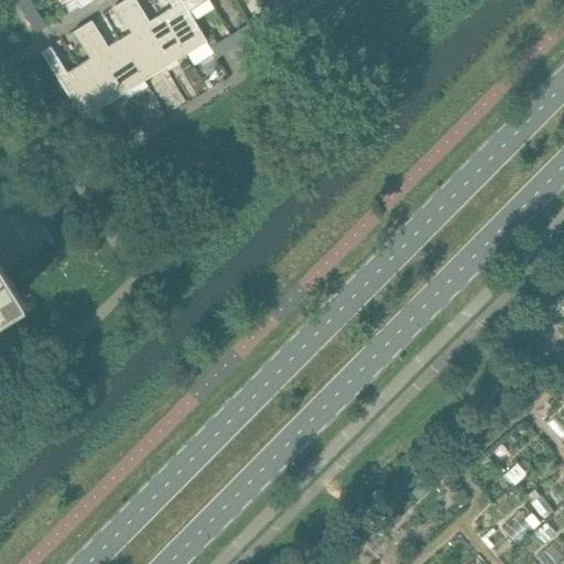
[(58,0),(67,14),(78,7),(89,0),(58,0)]
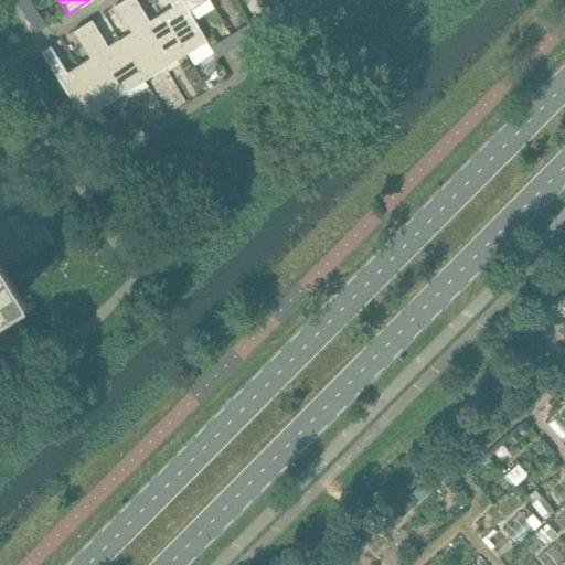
[(135,0),(124,0),(123,1),(164,68),(185,55),(160,16),(149,22),(135,0)]
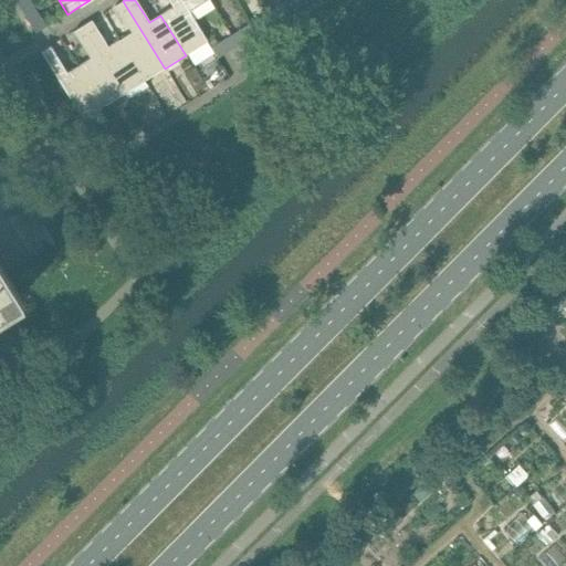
[(180,0),(167,0),(173,8),(160,16),(186,55),(188,54),(195,65),(213,53),(211,48),(188,12),(180,0)]
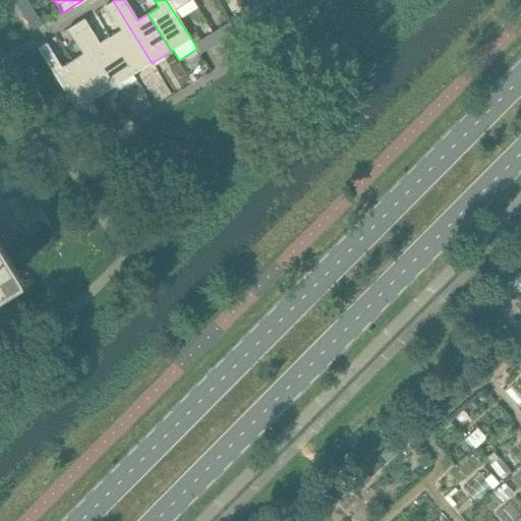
[(166,0),(173,11),(190,0),(166,0)]
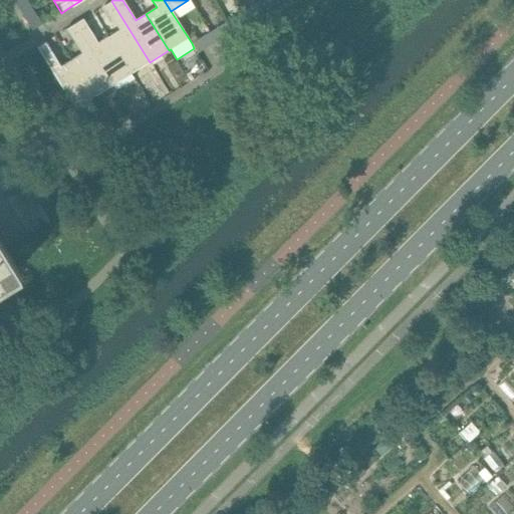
[(267,9),(261,0),(249,8),(255,17),(267,9)]
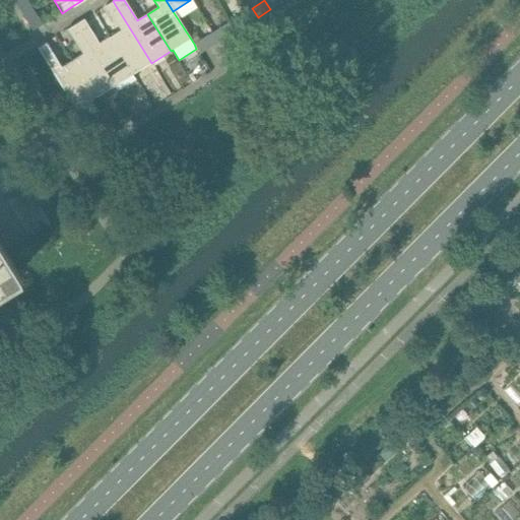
[(283,0),(264,0),(270,9),(284,1),(283,0)]
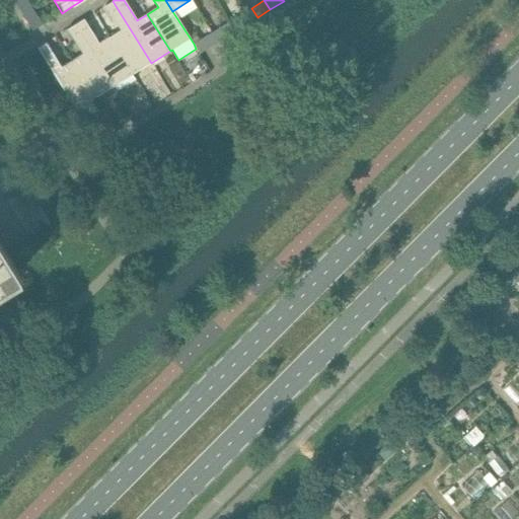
[(133,74),(151,63),(113,1),(104,6),(121,30),(109,38),(133,74)]
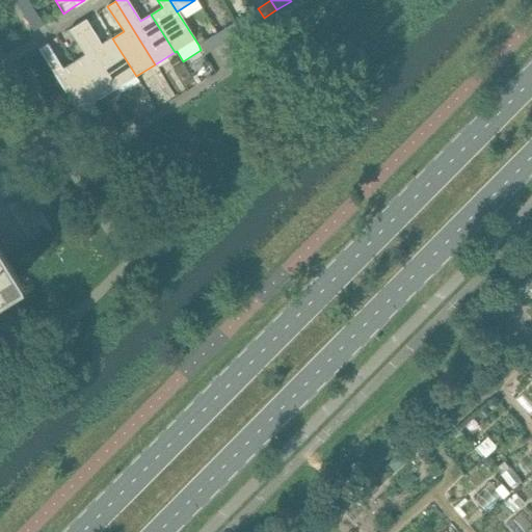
[(24,17),(33,31),(43,25),(33,10),(24,17)]
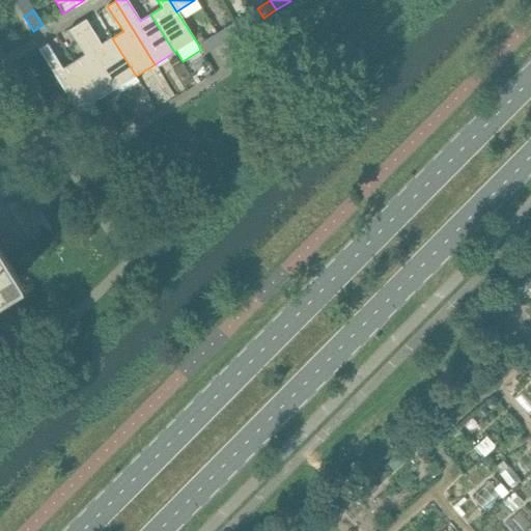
[(248,14),(234,22),(241,31),(254,23),(248,14)]
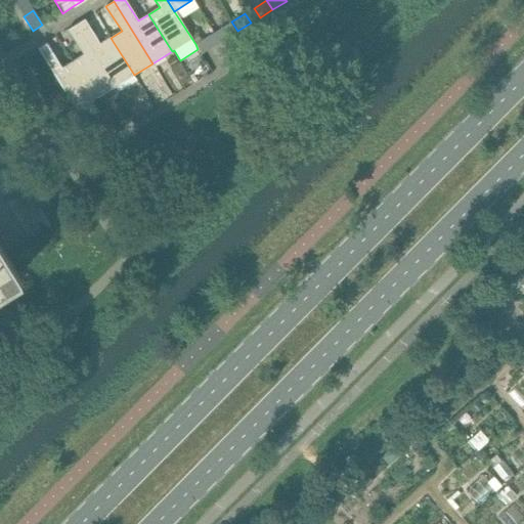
[(84,19),(76,25),(115,87),(118,92),(137,80),(134,75),(111,38),(100,44),(84,19)]
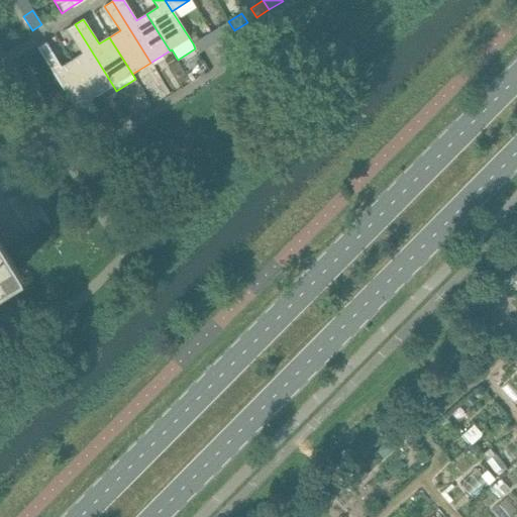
[(234,30),(228,21),(215,29),(221,38),(234,30)]
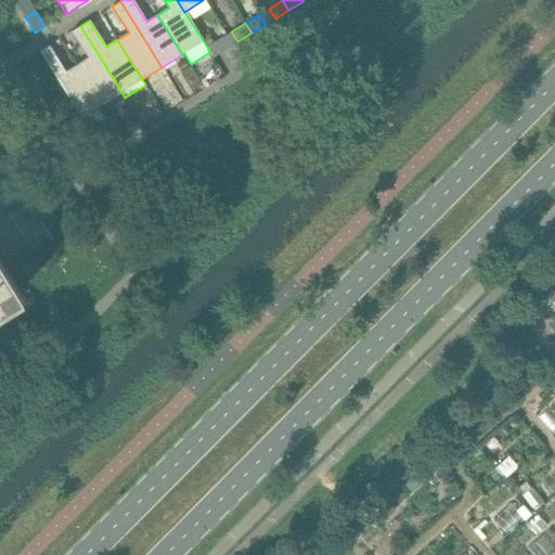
[(88,59),(77,65),(101,105),(121,92),(80,26),(72,31),(88,59)]
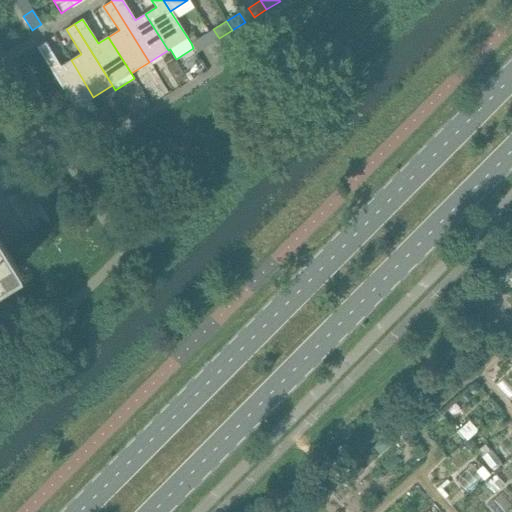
[(204,35),(191,43),(193,48),(196,52),(209,44),(204,35)]
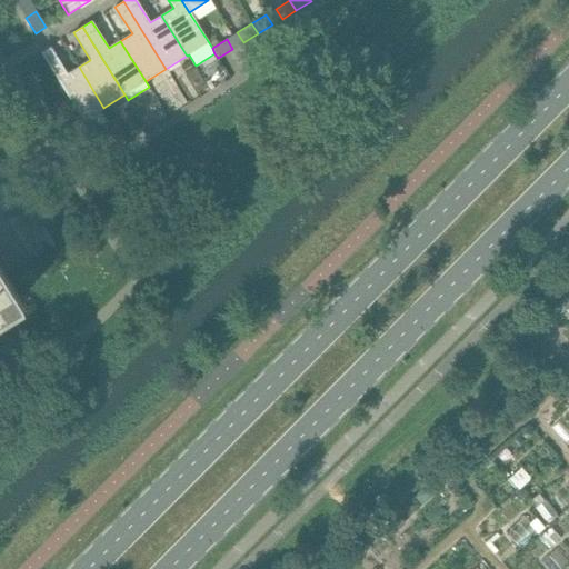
[(82,120),(103,108),(79,67),(67,75),(50,47),(40,53),(82,120)]
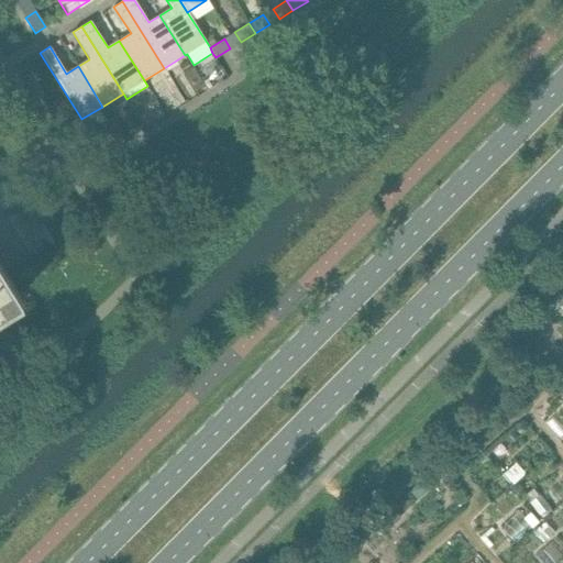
[(187,62),(179,66),(184,74),(192,69),(187,62)]
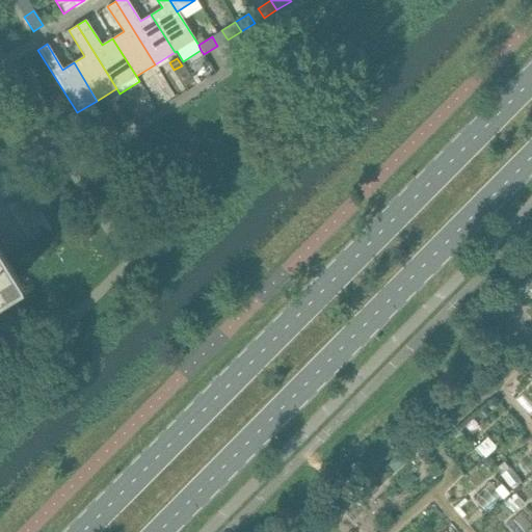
[(0,175),(0,189),(19,178),(12,167),(0,175)]
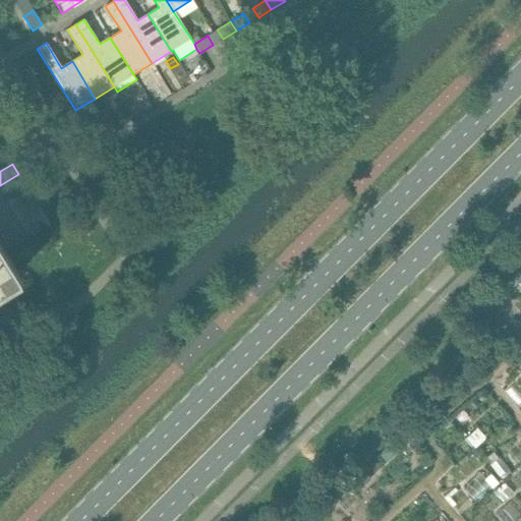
[(0,185),(0,190),(4,197),(24,184),(18,174),(0,185)]
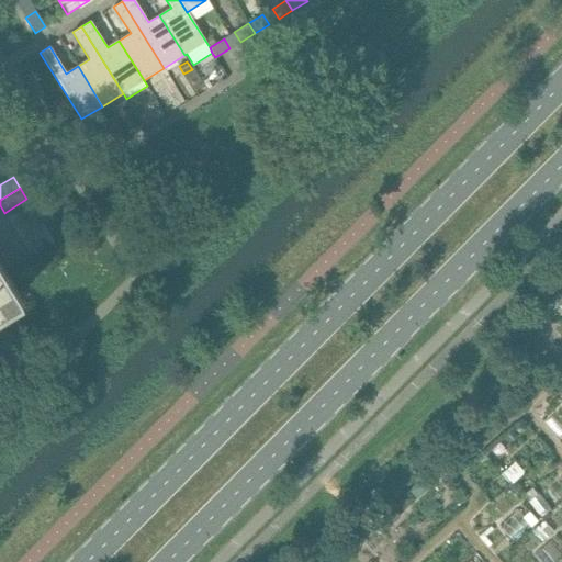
[(4,213),(11,223),(34,210),(26,199),(4,213)]
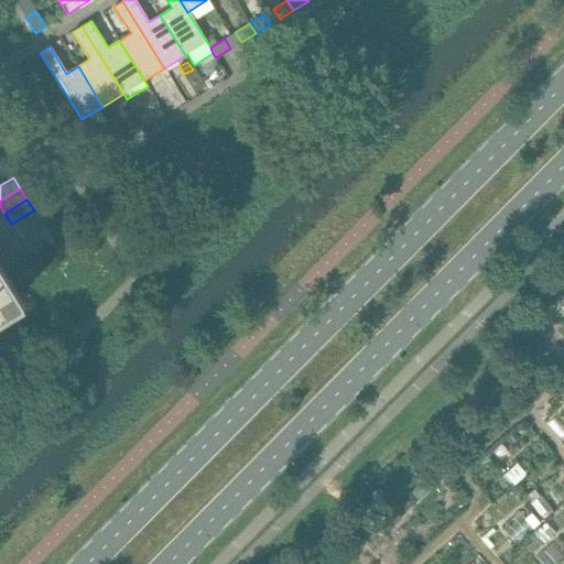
[(11,224),(18,235),(41,220),(34,210),(11,224)]
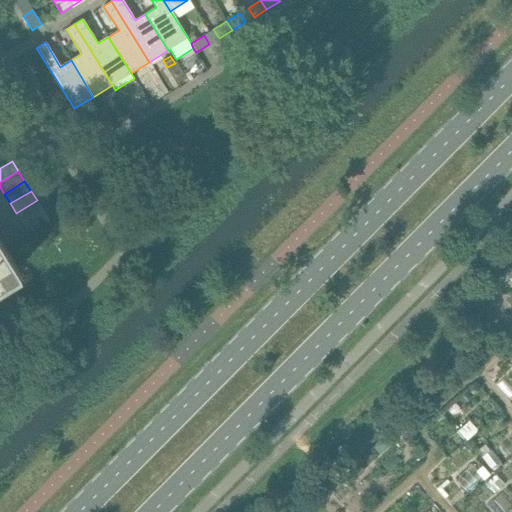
[(16,213),(22,223),(43,210),(37,200),(16,213)]
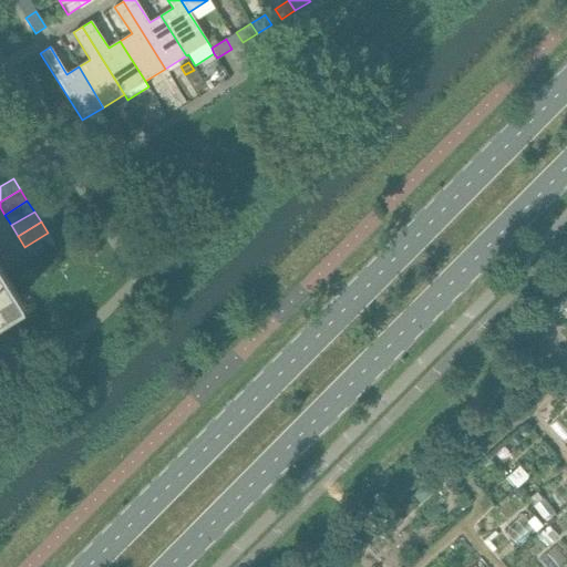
[(24,247),(31,258),(54,244),(48,233),(24,247)]
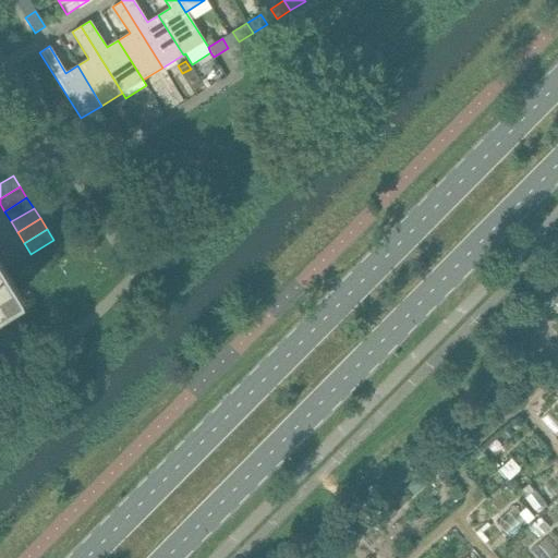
[(0,307),(21,294),(4,268),(0,262),(0,307)]
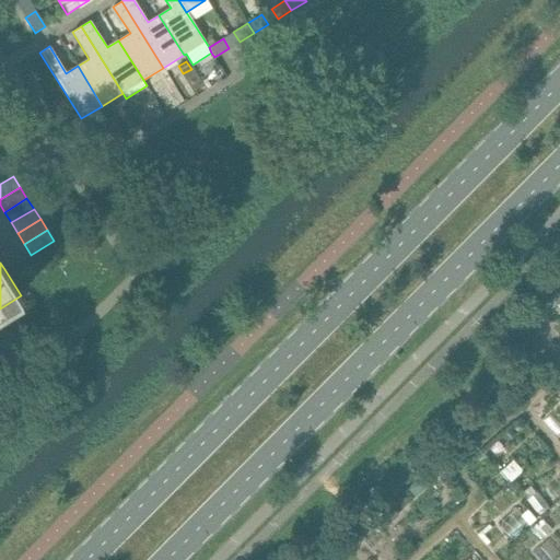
[(559,301),(559,300),(555,294),(545,303),(550,310),(559,301)]
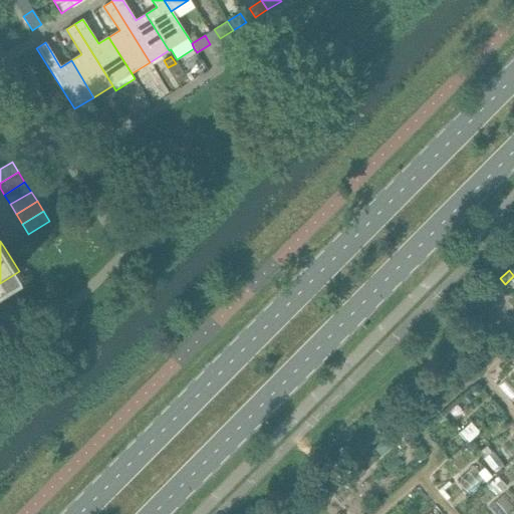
[(344,474),(353,484),(362,476),(353,466),(344,474)]
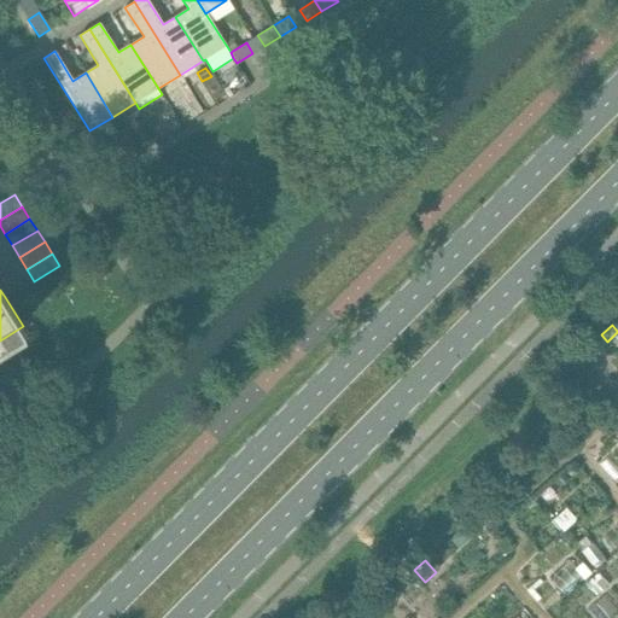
[(582,563),(575,570),(584,579),(592,573),(582,563)]
